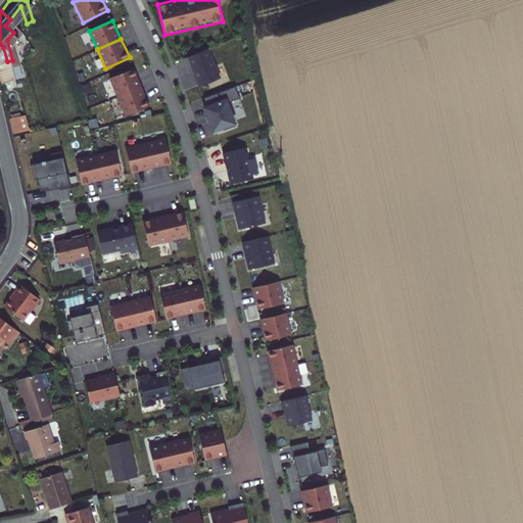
[(0,81),(11,78),(7,61),(3,47),(0,44),(0,81)]
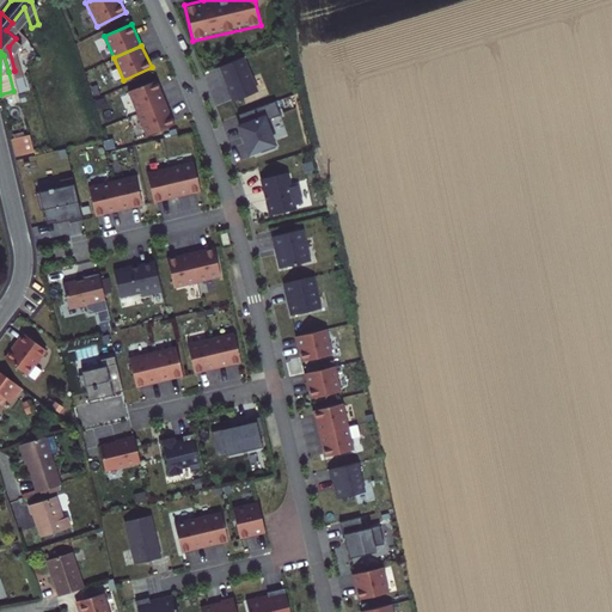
[(245,55),(218,65),(231,99),(258,89),(245,55)]
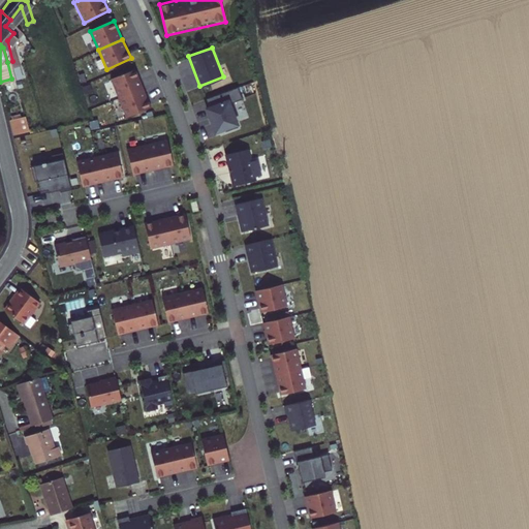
[(111,79),(119,98),(144,88),(135,68),(111,79)]
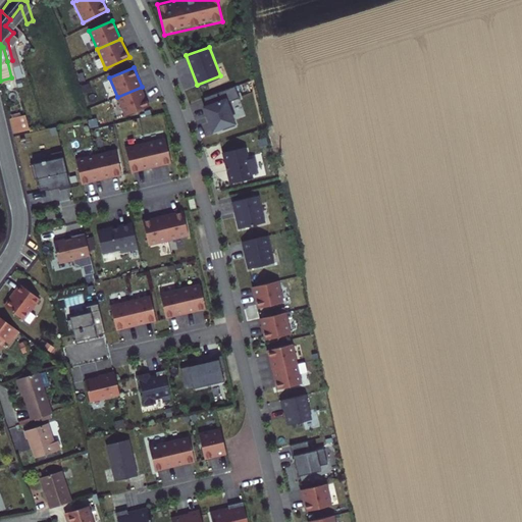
[(235,84),(198,97),(211,132),(237,122),(228,100),(240,96),(235,84)]
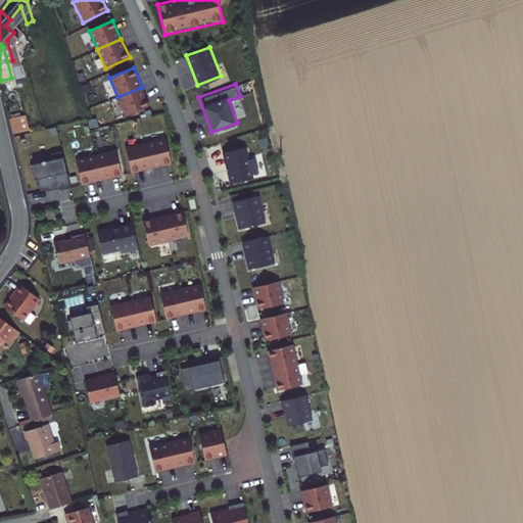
[(117,97),(125,115),(149,106),(142,87),(117,97)]
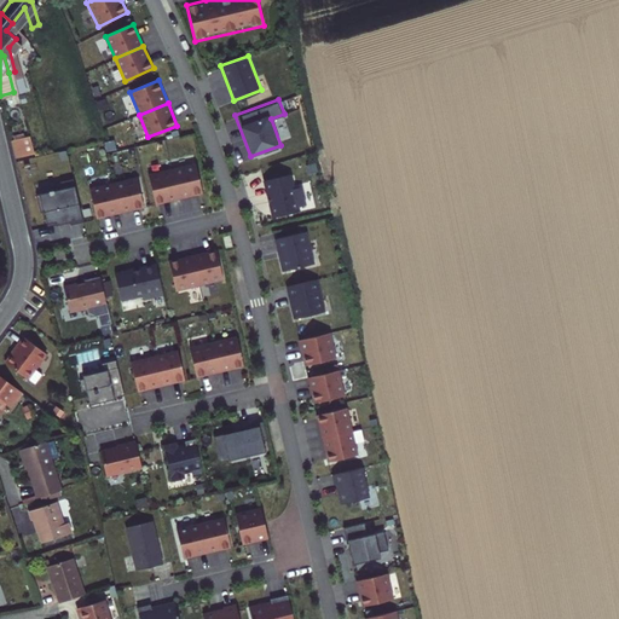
[(12,148),(27,144),(22,125),(6,128),(12,148)]
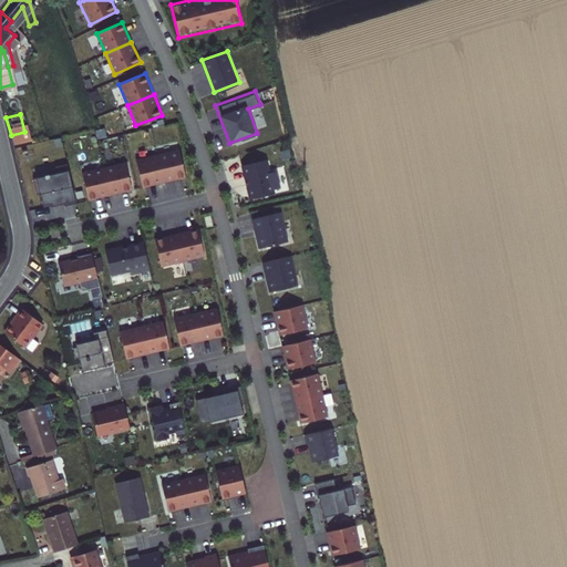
[(4,136),(11,135),(6,117),(1,120),(4,136)]
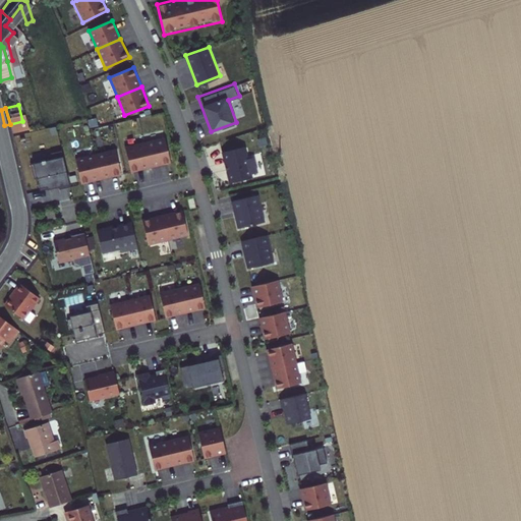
[(165,137),(145,141),(151,168),(170,163),(165,137)]
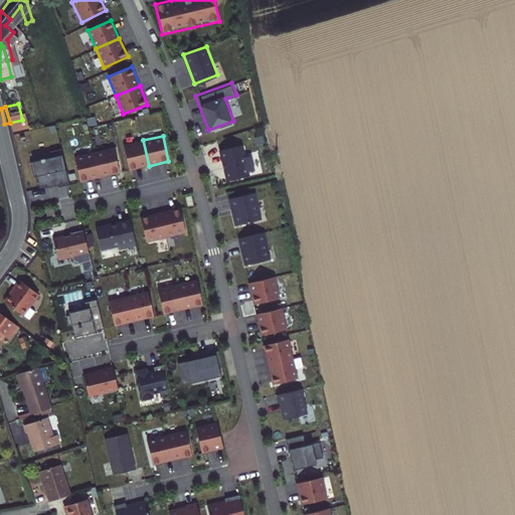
[(143,140),(123,145),(129,170),(149,166),(143,140)]
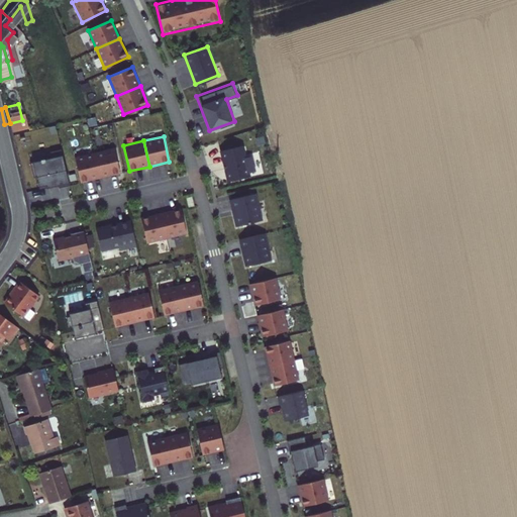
[(244,145),(221,150),(227,180),(249,175),(248,172),(255,170),(252,153),(246,154),(244,145)]
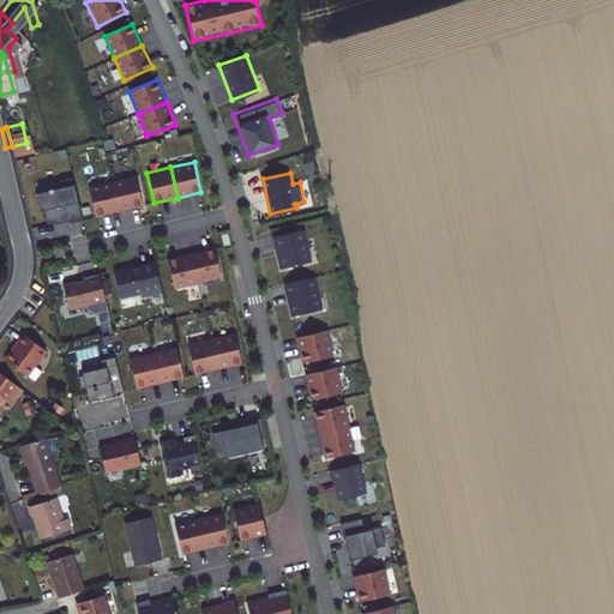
[(136,175),(112,181),(119,211),(143,206),(136,175)]
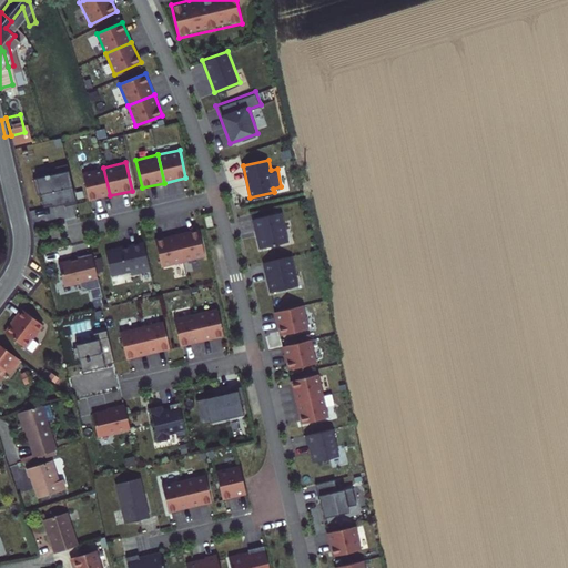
[(77,203),(67,164),(56,166),(57,173),(33,179),(37,195),(40,194),(43,208),(53,205),(53,203),(63,201),(64,206),(77,203)]
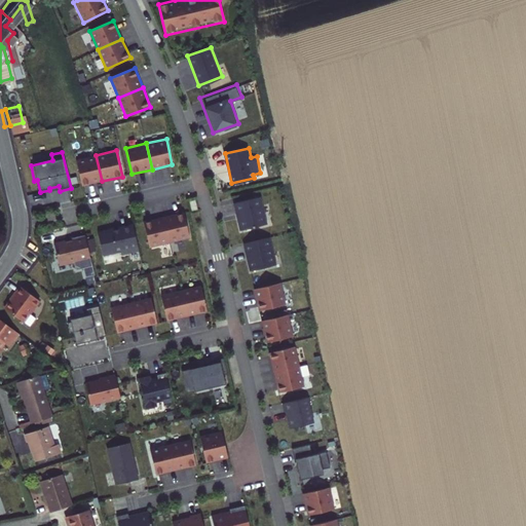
[(96,155),(76,160),(82,186),(102,181),(96,155)]
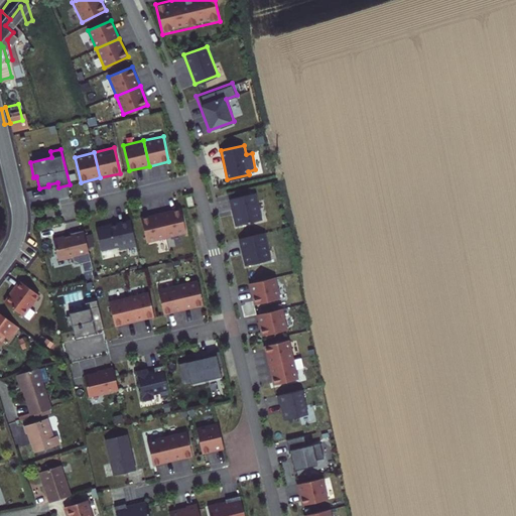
[(256,192),(230,200),(237,226),(262,220),(256,192)]
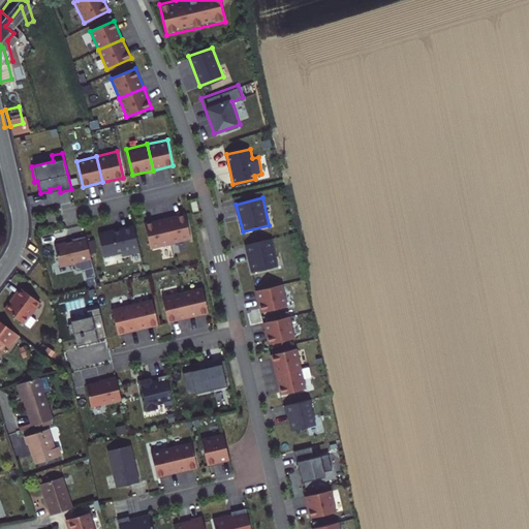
[(185,213),(164,218),(170,244),(190,239),(185,213)]
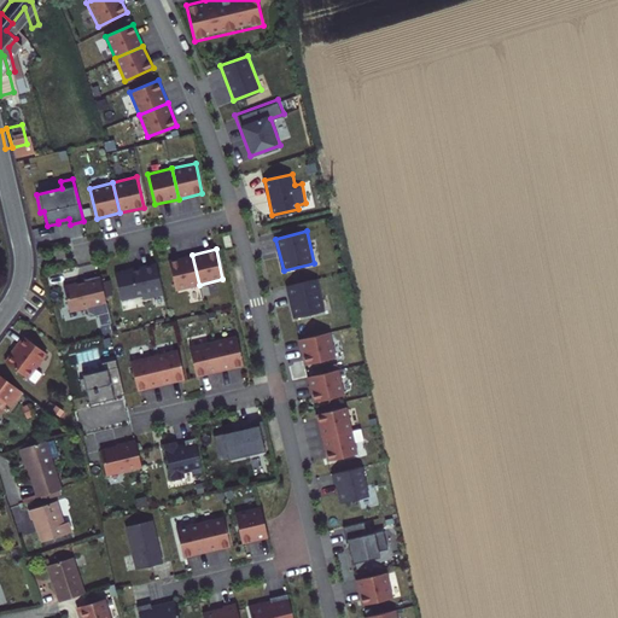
[(192,255),(168,261),(175,291),(199,285),(192,255)]
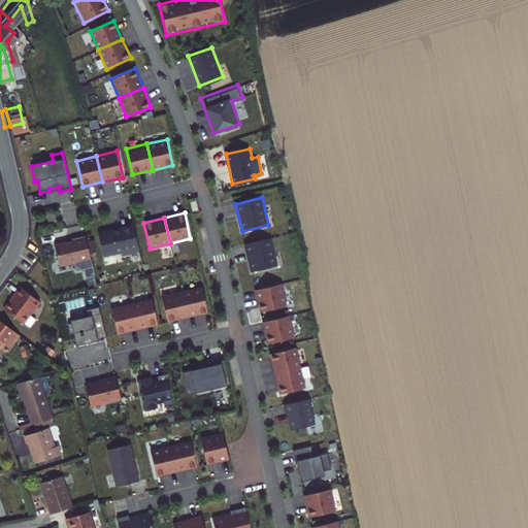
[(139,251),(133,225),(118,228),(119,230),(114,230),(114,229),(98,233),(103,256),(121,252),(122,255),(139,251)]
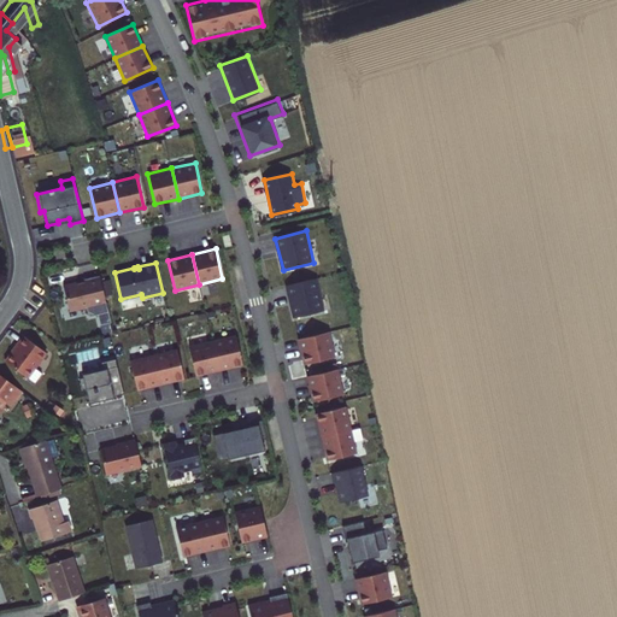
[(106,301),(100,276),(84,280),(84,281),(63,286),(69,310),(106,301)]
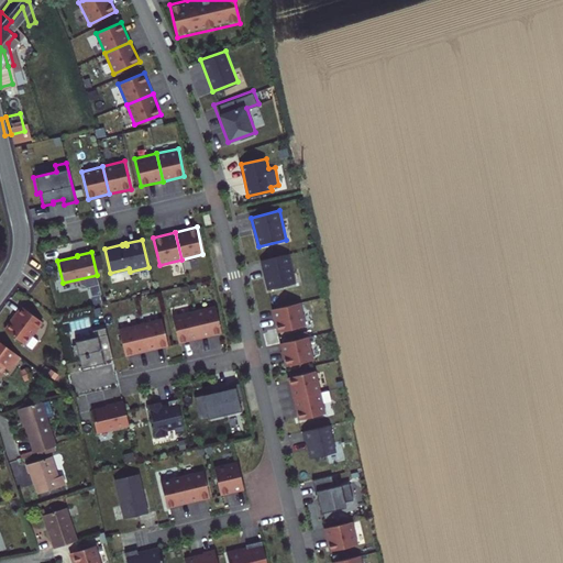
[(288,254),(260,260),(266,289),(295,283),(288,254)]
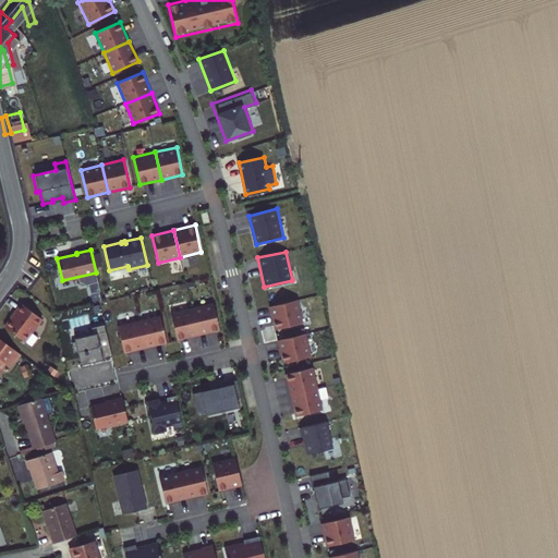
[(298,299),(268,306),(274,331),(303,324),(298,299)]
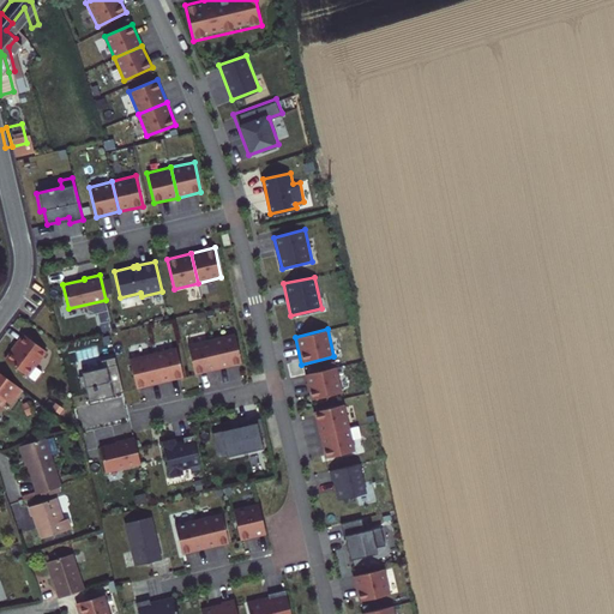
[(4,355),(26,373),(46,348),(23,331),(4,355)]
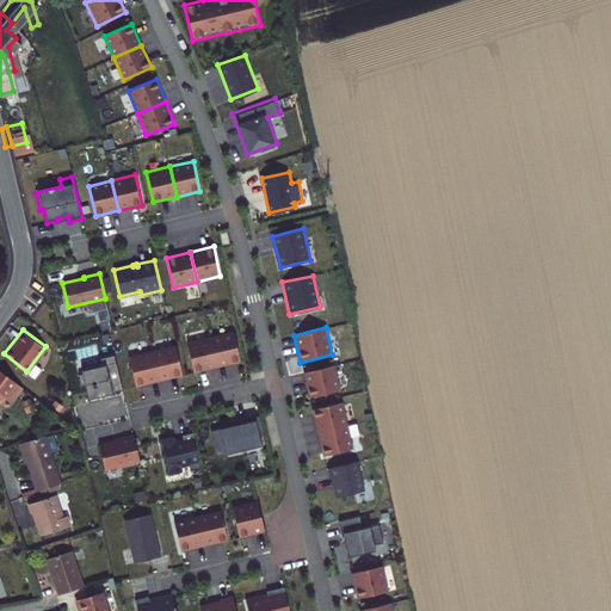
[(232,331),(208,337),(215,368),(240,362),(232,331)]
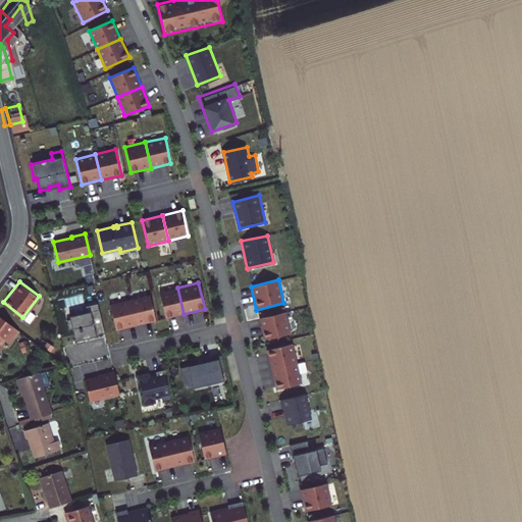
[(177,288),(159,292),(165,319),(184,314),(177,288)]
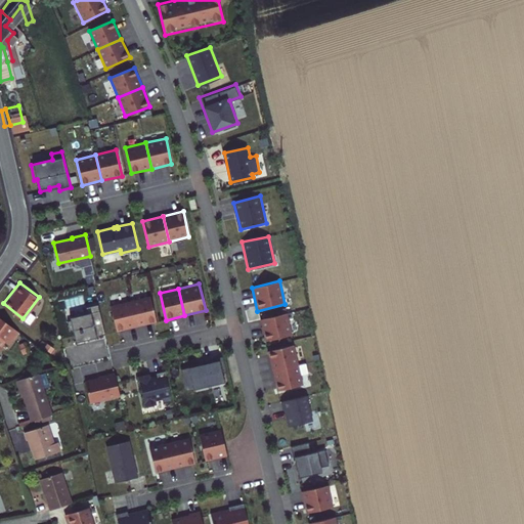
[(130,300),(138,328),(158,322),(150,295),(130,300)]
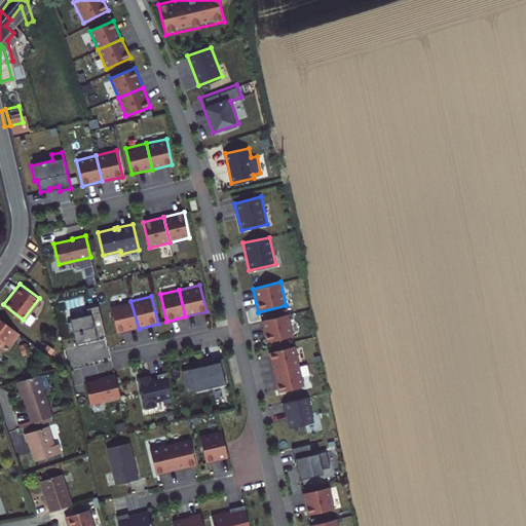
[(139,329),(130,301),(111,306),(118,335),(139,329)]
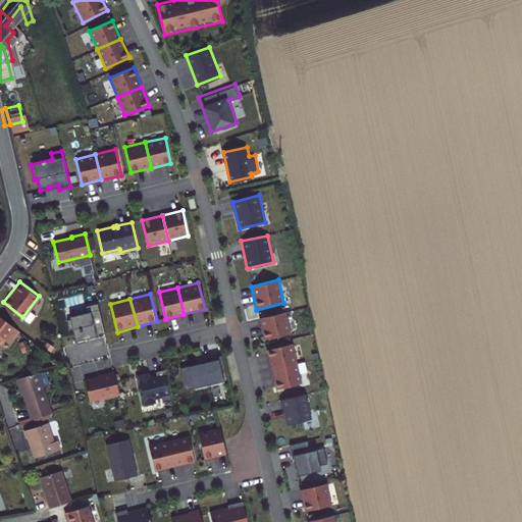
[(89,311),(70,315),(77,345),(62,348),(67,367),(111,358),(99,303),(88,306),(89,311)]
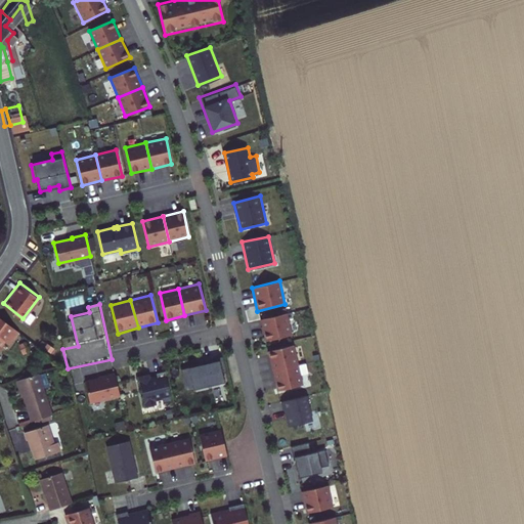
[(289,313),(261,318),(265,340),(293,334),(289,313)]
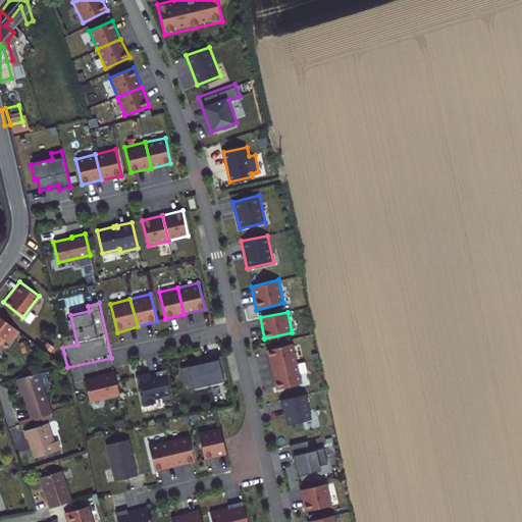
[(0,347),(13,329),(0,319),(0,347)]
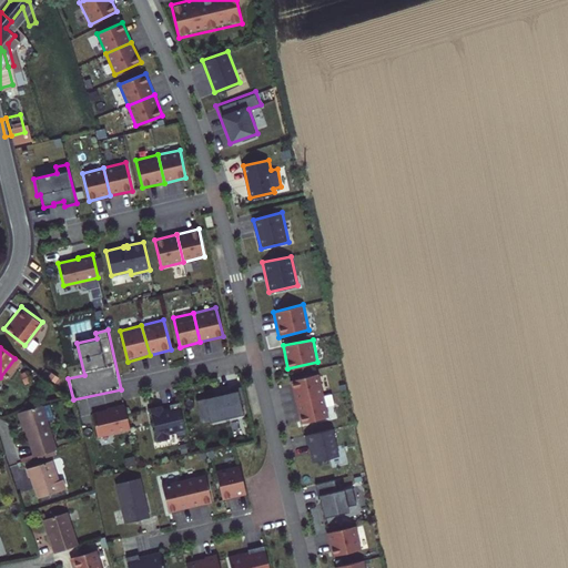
[(291,379),(296,403),(325,396),(320,374),(291,379)]
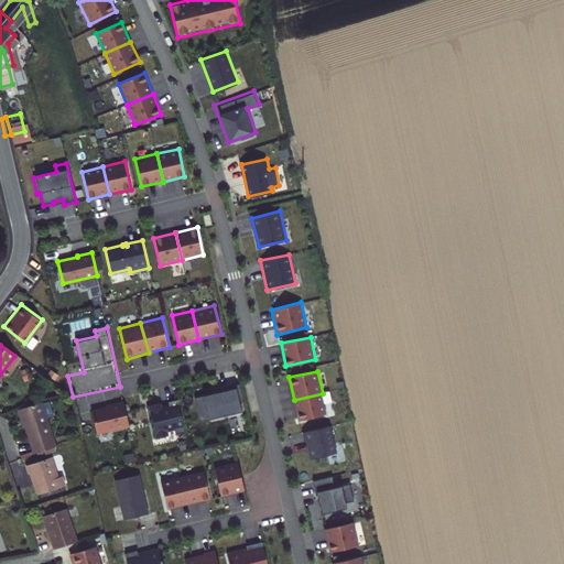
[(236,386),(193,396),(199,422),(241,411),(236,386)]
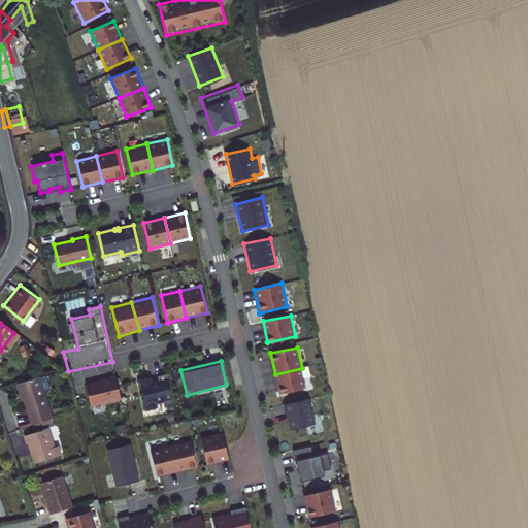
[(302,368),(275,374),(281,395),(306,389),(302,368)]
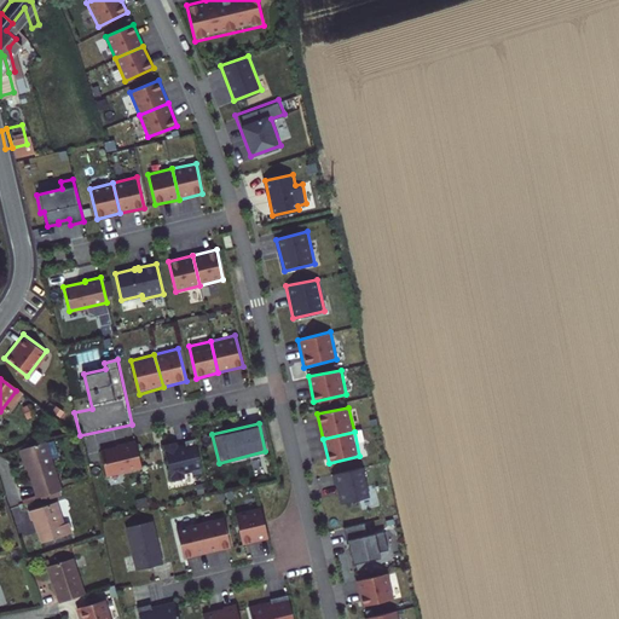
[(38,497),(63,489),(46,438),(21,447),(38,497)]
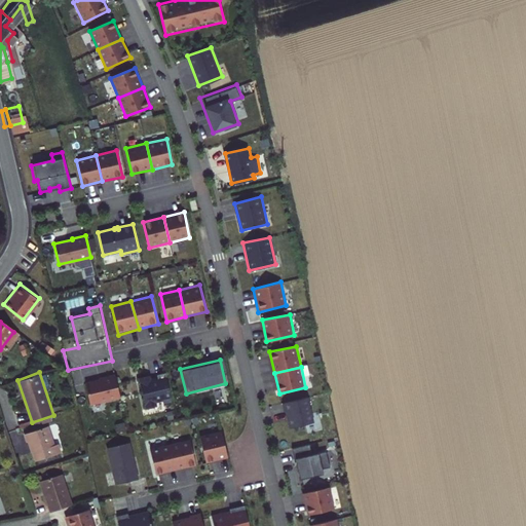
[(166,373),(140,378),(146,409),(173,403),(166,373)]
